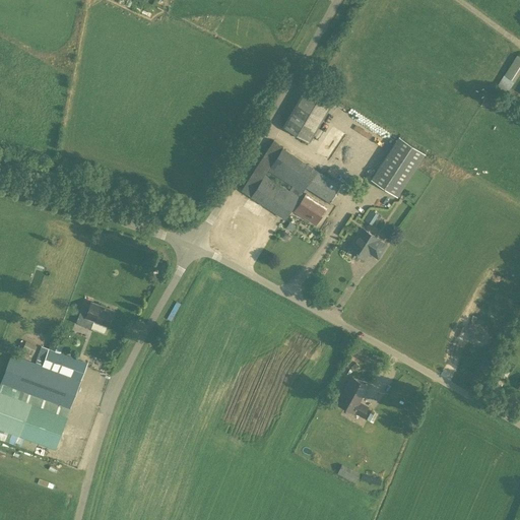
[(514,81),(519,71),(519,57),(517,55),(504,75),(514,81)]
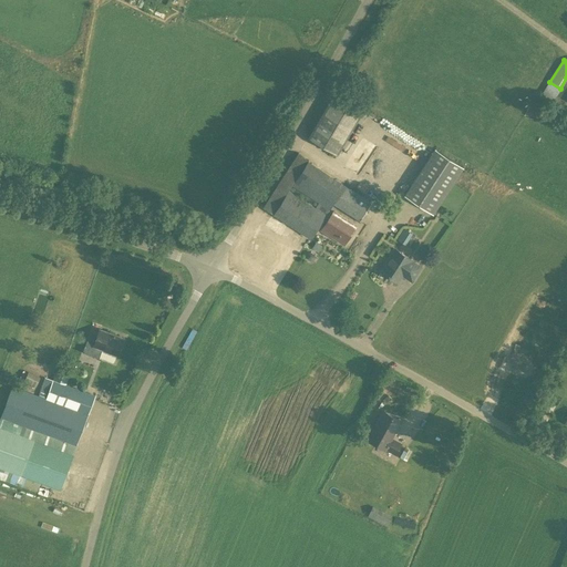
[(333,94),(308,137),(337,155),(362,111),(333,94)]
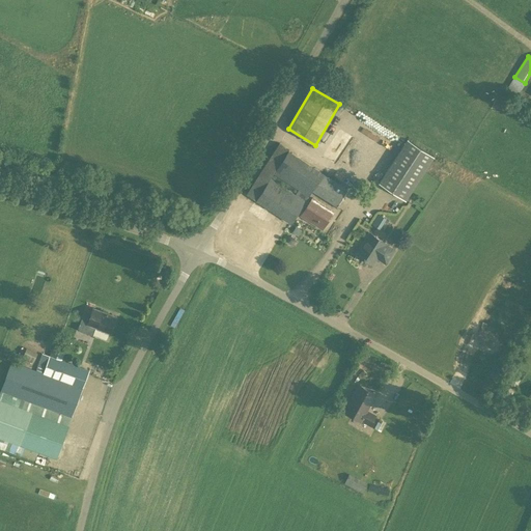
[(379,183),(406,199),(434,156),(407,139),(379,183)]
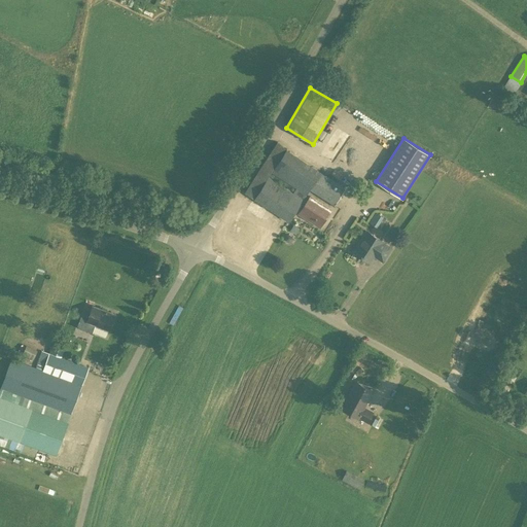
[(303,200),(307,195),(310,189),(335,205),(345,188),(320,173),(321,172),(287,148),(271,173),(295,188),(292,194),(268,177),(253,200),(288,222),(303,200)]
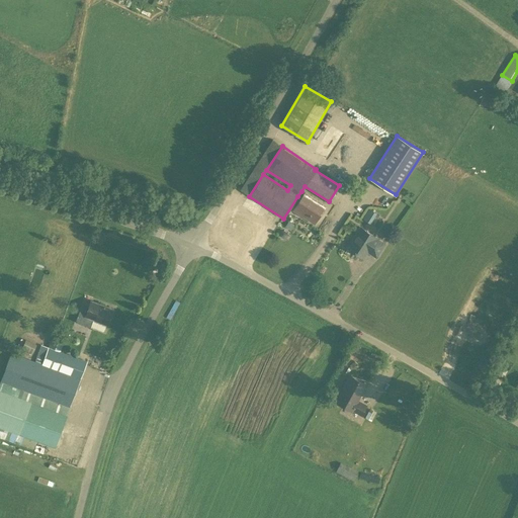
[(339,174),(342,169),(329,161),(326,167),(339,174)]
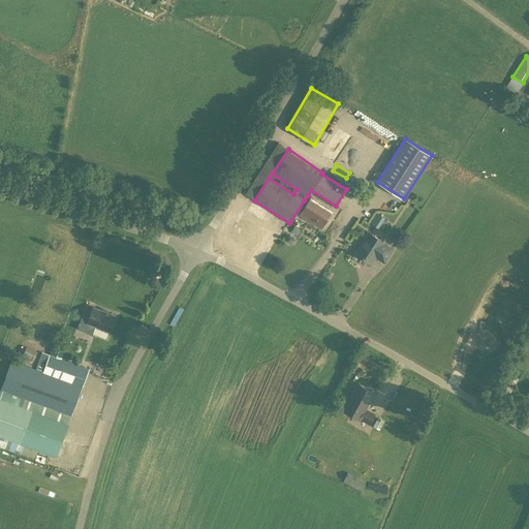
[(321,228),(332,211),(311,197),(300,215),(321,228)]
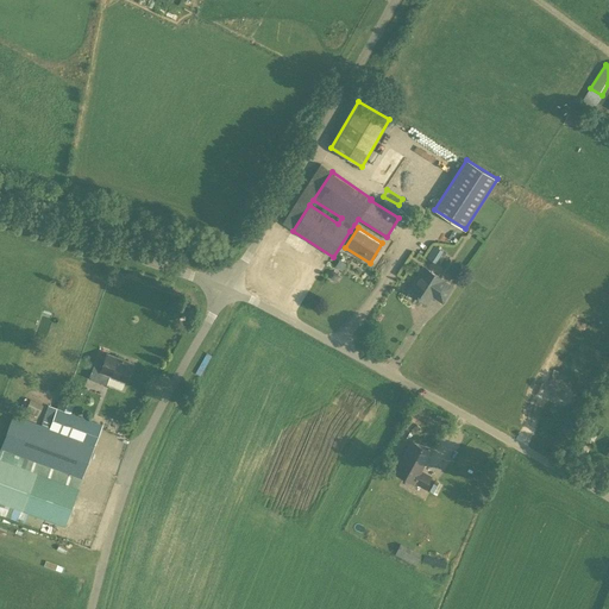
[(435,244),(428,256),(438,262),(446,250),(435,244)]
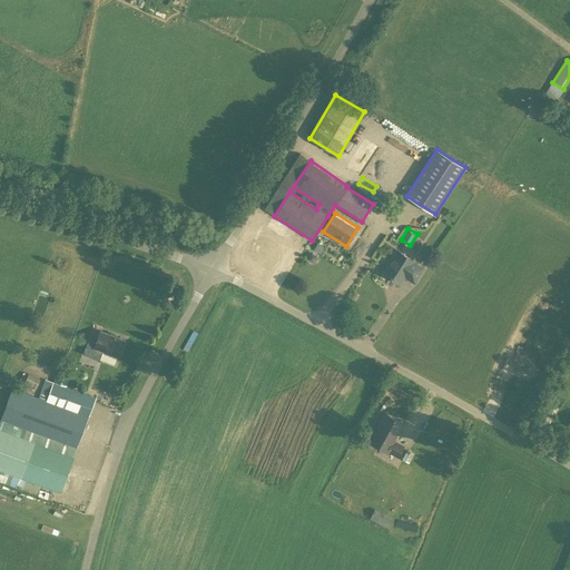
[(255,234),(252,241),(269,249),(273,243),(255,234)]
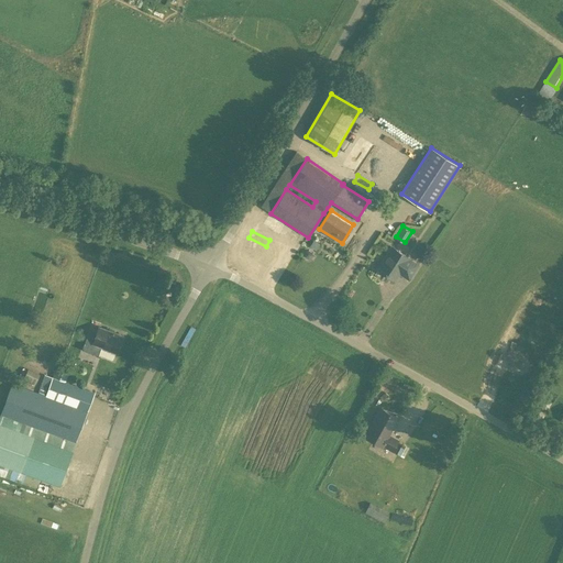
[(378,268),(392,277),(396,272),(399,275),(400,274),(409,279),(419,264),(393,246),(378,268)]
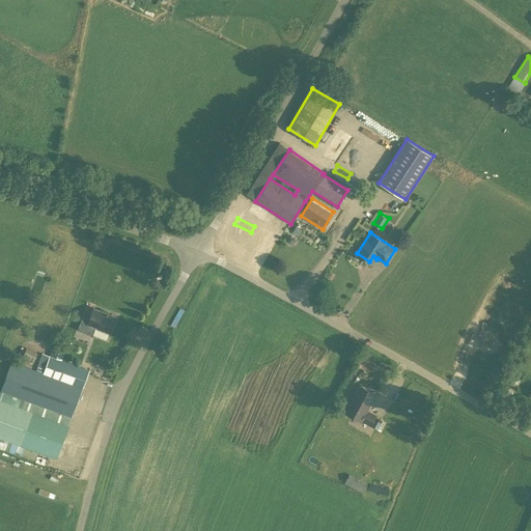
[(107,340),(109,333),(115,316),(93,309),(89,319),(82,317),(78,330),(107,340)]
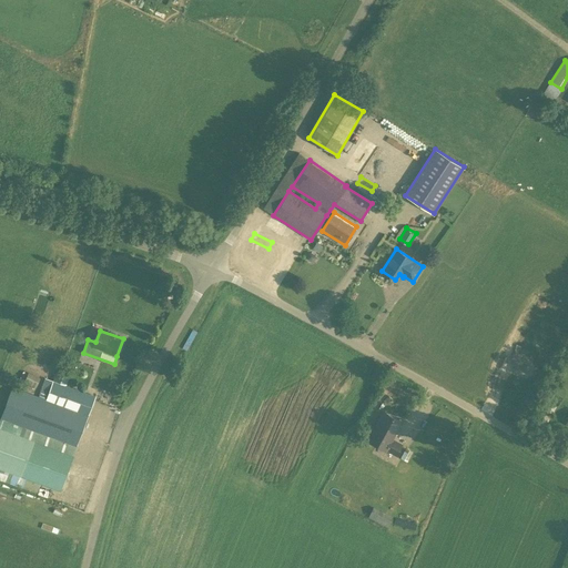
[(23,383),(40,391),(44,382),(40,379),(40,378),(29,373),(23,383)]
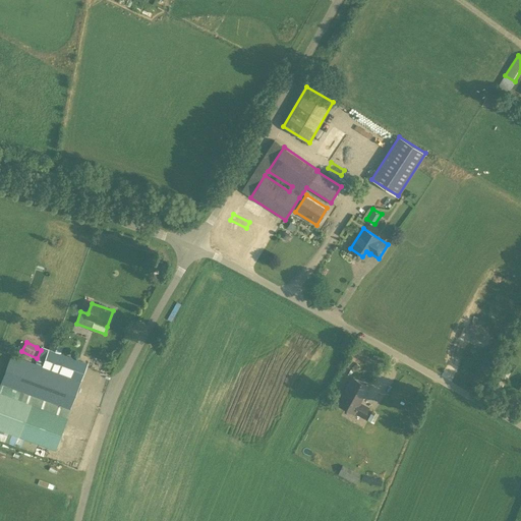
[(80,382),(12,356),(0,388),(0,429),(55,451),(80,382)]
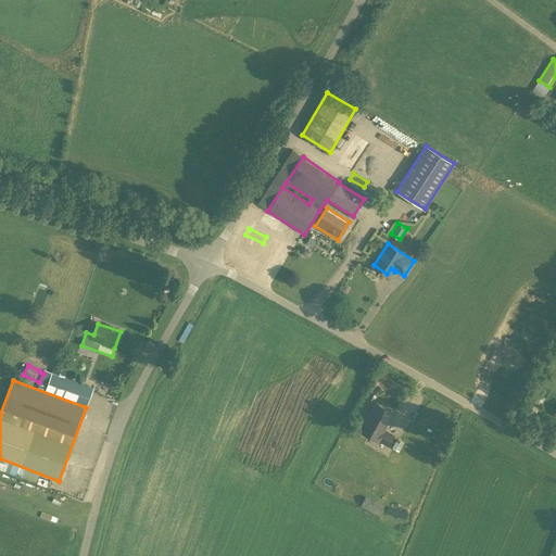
[(525,409),(534,416),(544,399),(535,393),(525,409)]
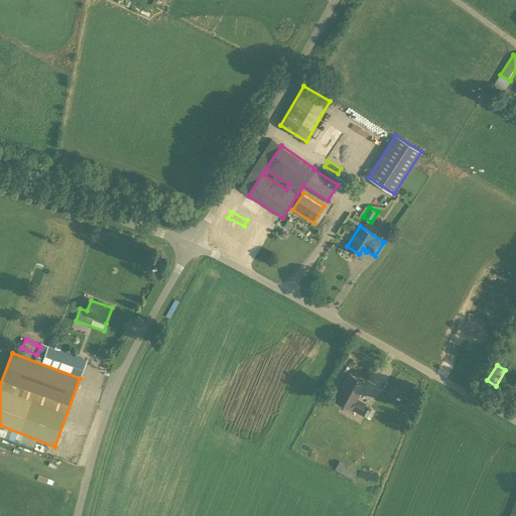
[(335,400),(350,408),(360,414),(366,403),(356,397),(364,383),(350,375),(335,400)]
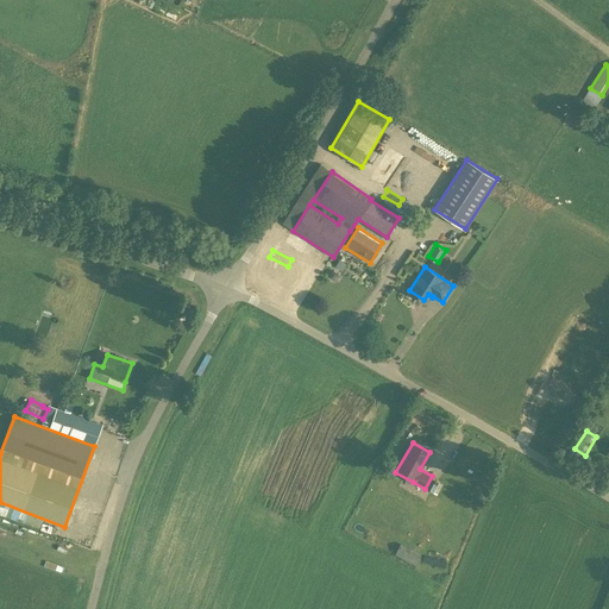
[(395,554),(415,565),(421,554),(401,544),(395,554)]
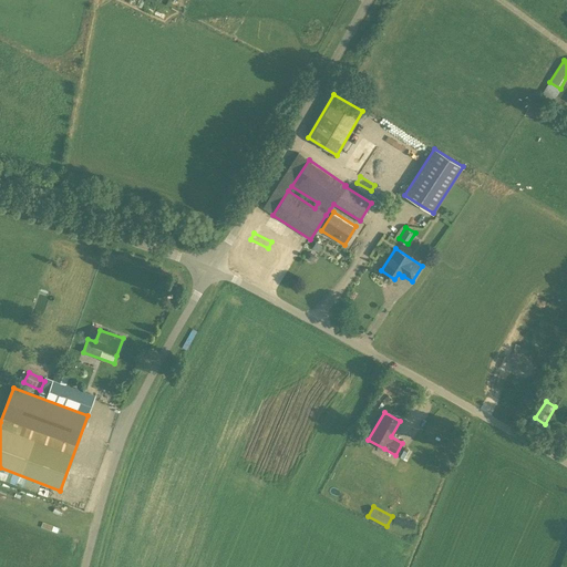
[(397,517),(394,523),(415,529),(418,524),(397,517)]
